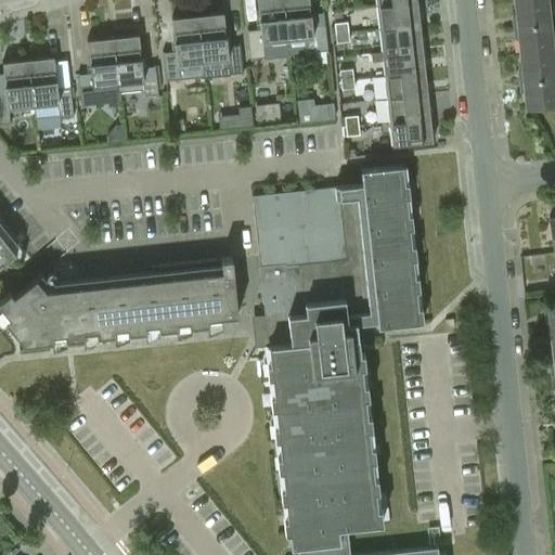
[(262,42),(287,39),(283,0),(257,0),(260,28),(247,29),(250,61),(265,60),(262,42)]
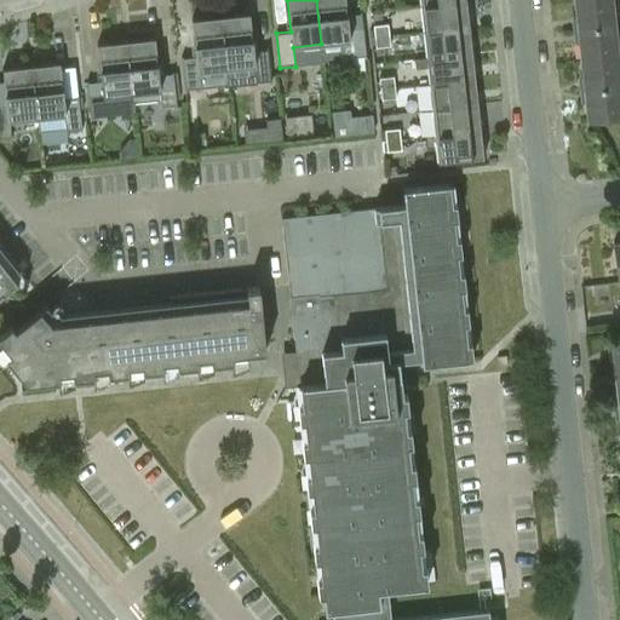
[(345,0),(316,0),(321,44),(349,41),(350,61),(366,58),(362,24),(349,26),(345,0)]
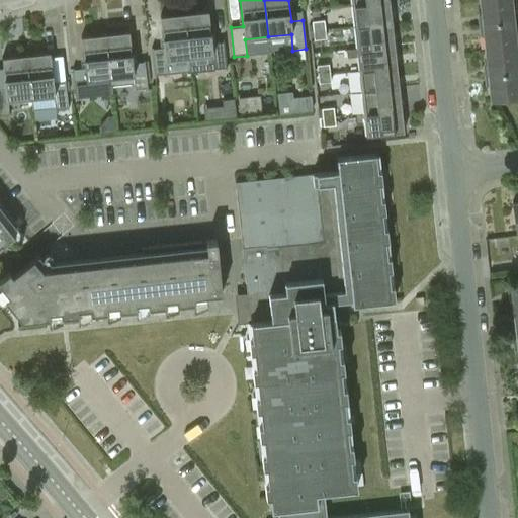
[(482,0),(480,0),(483,25),(515,22),(512,0),(482,0)]
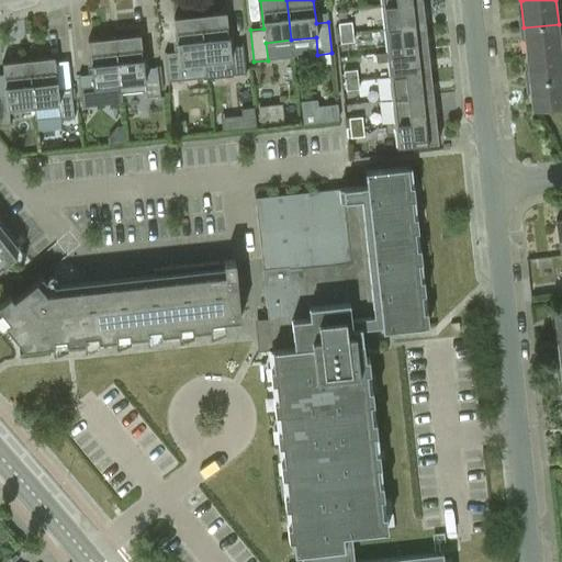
[(381,6),(384,30),(426,25),(423,1),(381,6)]
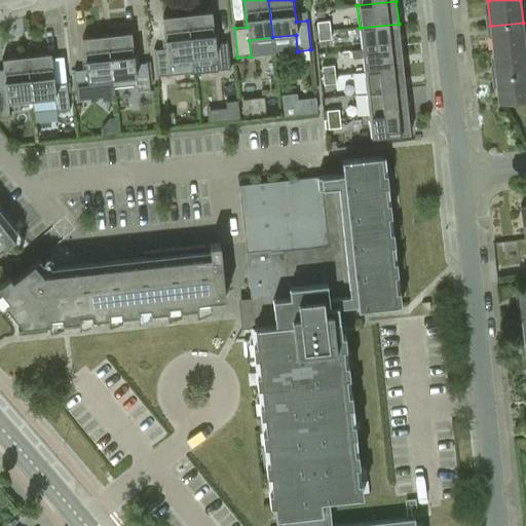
[(187,14),(192,59),(215,55),(217,72),(230,71),(227,41),(215,42),(212,12),(187,14)]
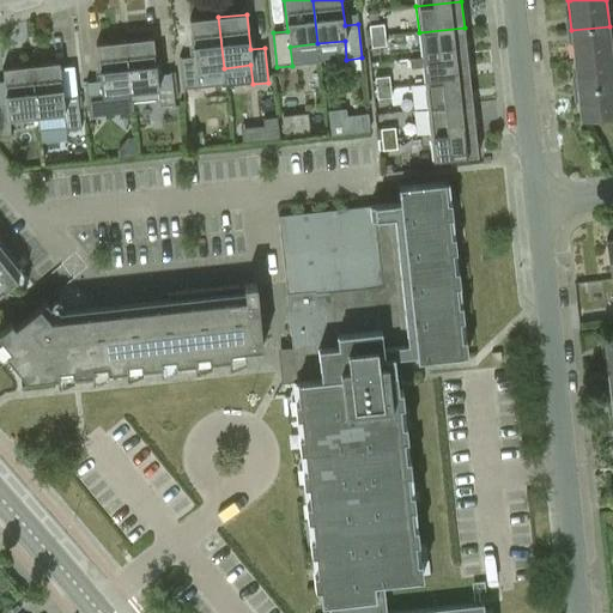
[(196,71),(224,68),(218,17),(189,20),(194,55),(180,58),(183,91),(199,90),(196,71)]
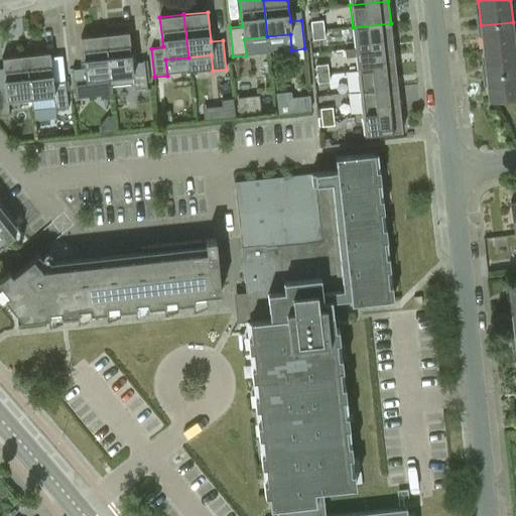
[(310,22),(311,31),(324,30),(323,21),(310,22)]
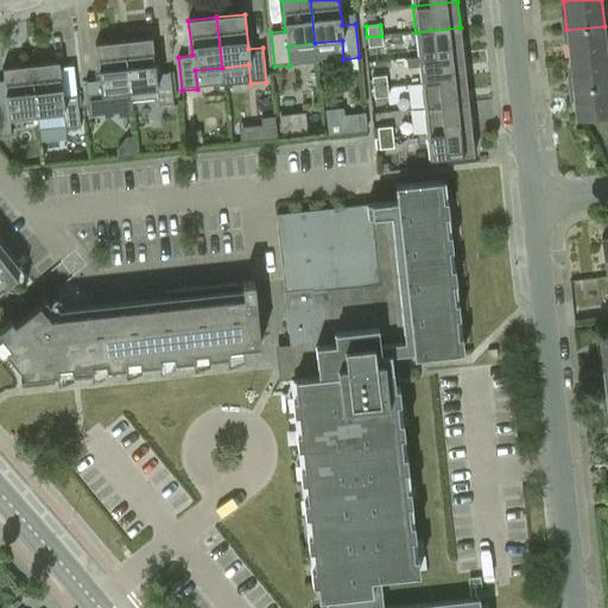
[(567,30),(569,59),(607,56),(605,26),(567,30)]
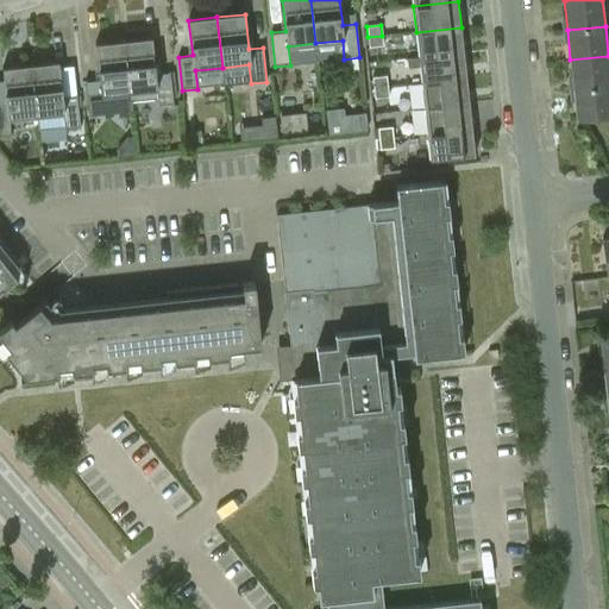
[(416,32),(419,57),(464,52),(462,27),(416,32)]
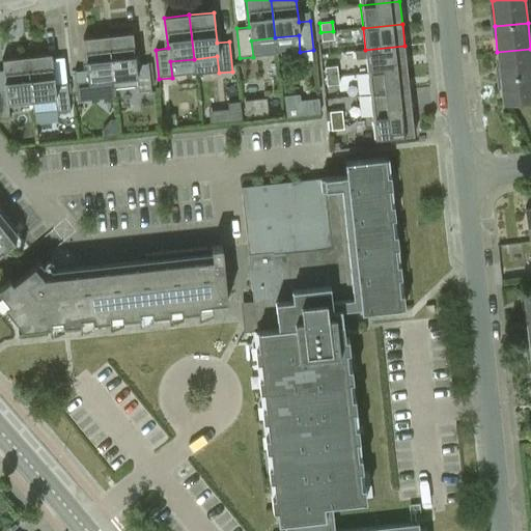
[(333,31),(320,32),(322,42),(334,40),(333,31)]
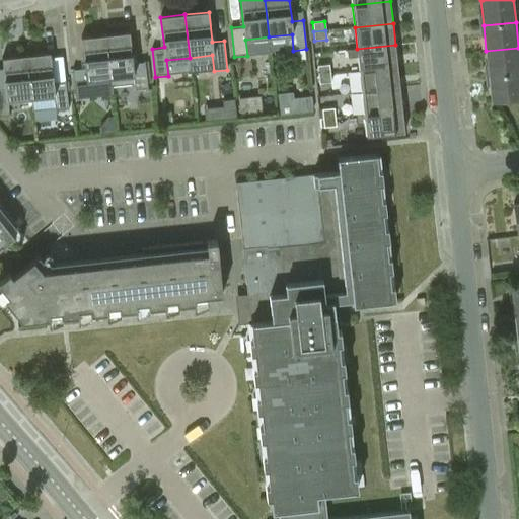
[(105,34),(110,86),(134,84),(135,91),(148,90),(145,61),(133,62),(130,32),(105,34)]
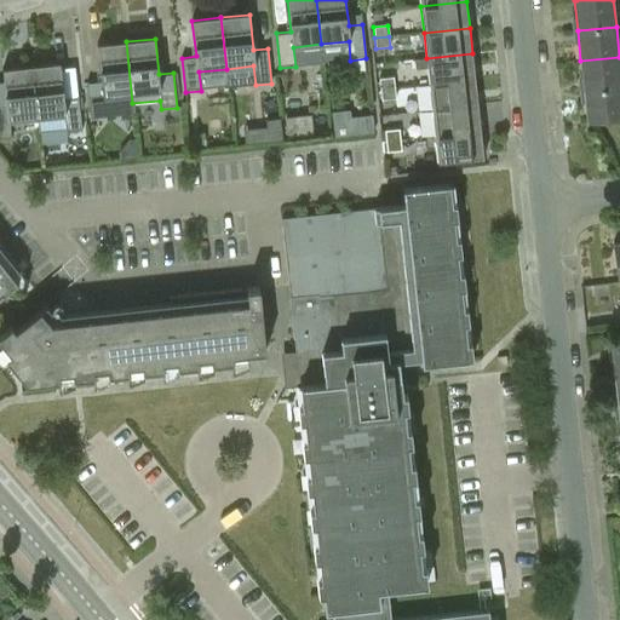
[(132,103),(126,41),(97,45),(101,81),(86,82),(90,118),(107,115),(104,96),(131,93),(132,103)]
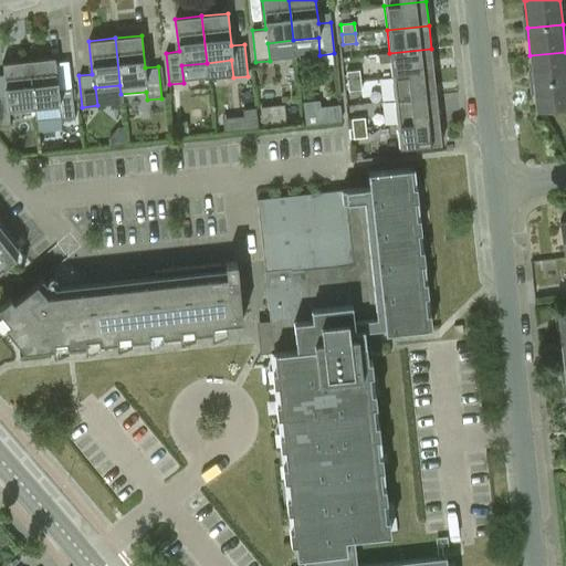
[(389,53),(389,54),(379,55),(380,63),(390,62),(391,77),(433,73),(431,49),(389,53)]
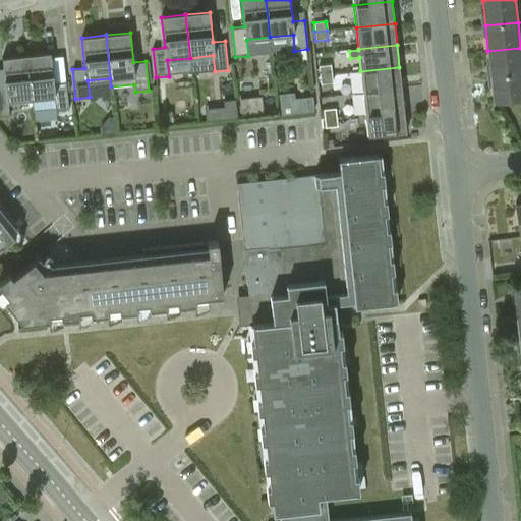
[(487,51),(490,76),(520,73),(520,48),(487,51)]
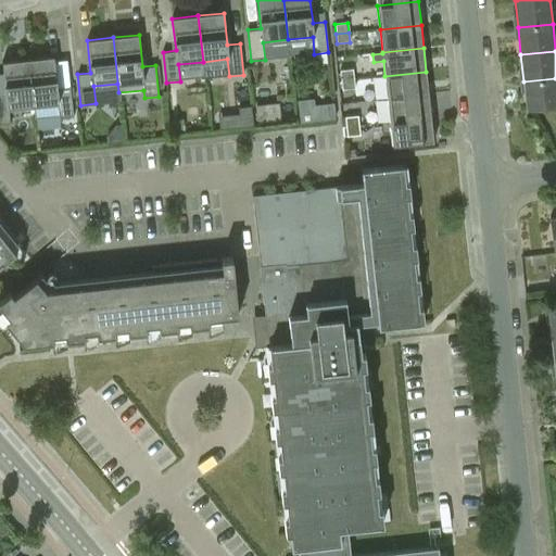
[(28,60),(33,105),(34,118),(59,115),(59,119),(73,118),(70,87),(58,89),(53,57),(28,60)]
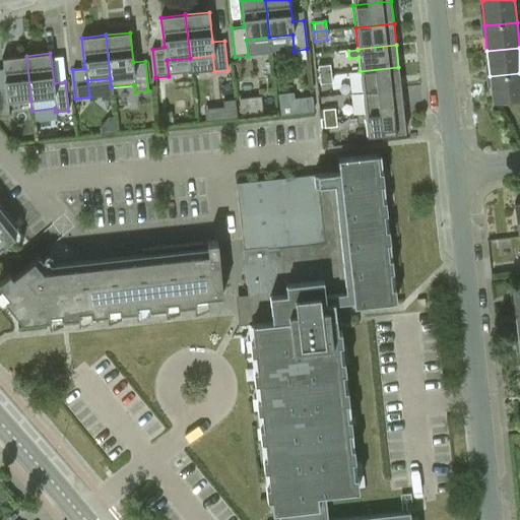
[(8,102),(30,99),(26,56),(2,58),(3,71),(0,71),(0,118),(9,117),(8,102)]
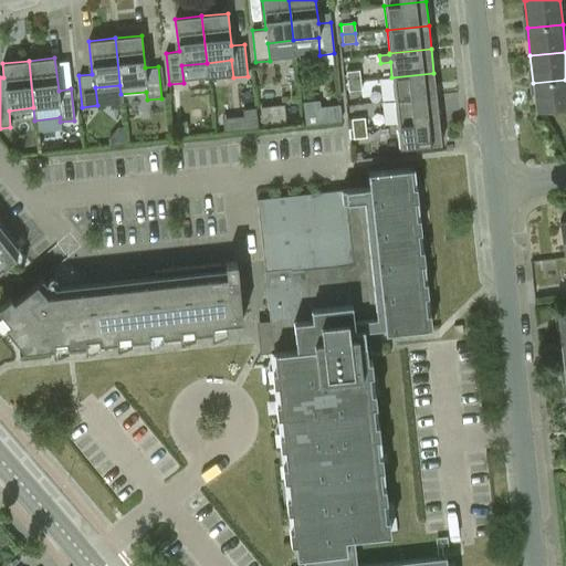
[(346,73),(347,82),(360,81),(359,71),(346,73)]
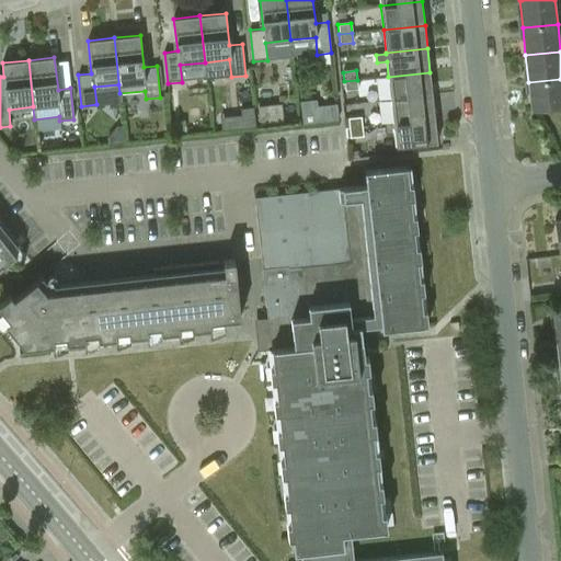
[(430,72),(388,77),(391,100),(433,95),(430,72)]
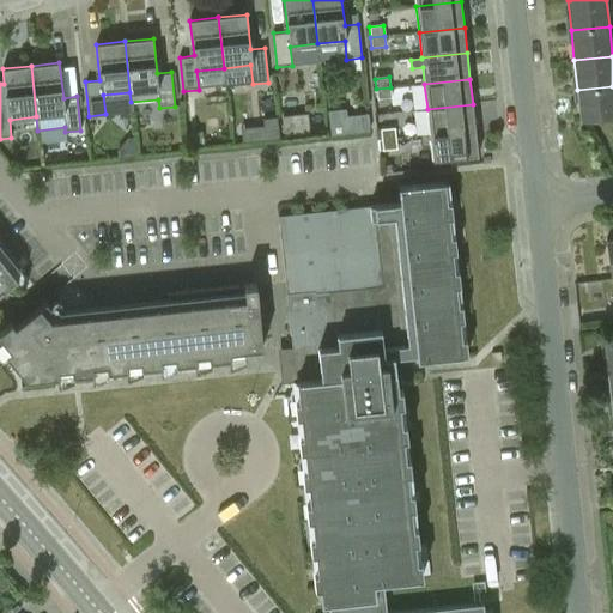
[(612,117),(612,86),(577,90),(581,121),(612,117)]
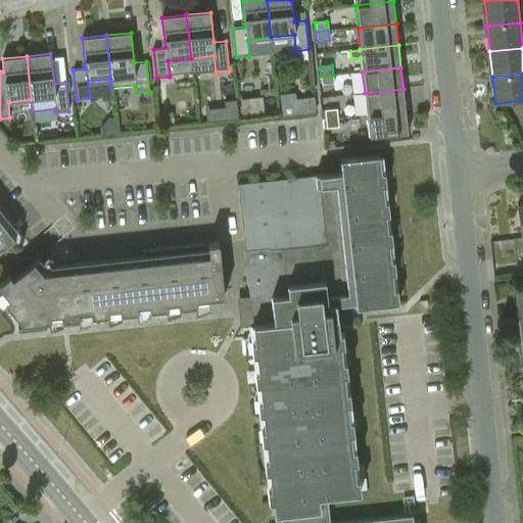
[(333,75),(321,76),(322,86),(334,84),(333,75)]
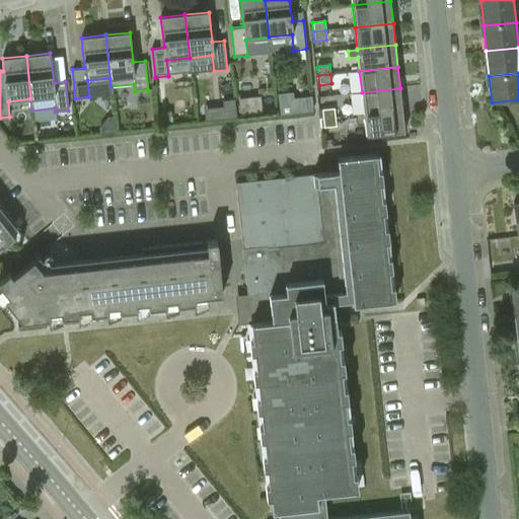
[(362,92),(364,115),(402,110),(400,88),(362,92)]
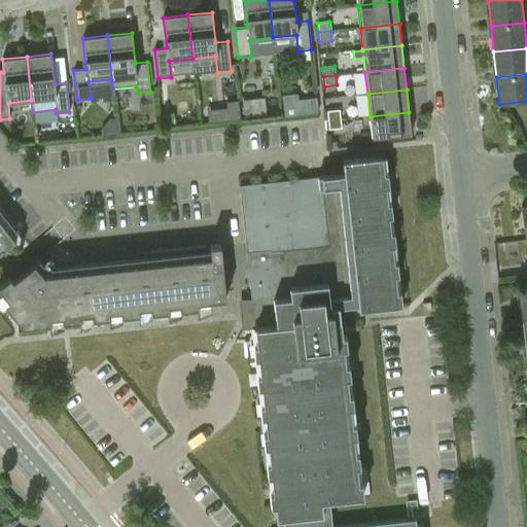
[(297,93),(283,95),(285,115),(300,114),(299,99),(297,93)]
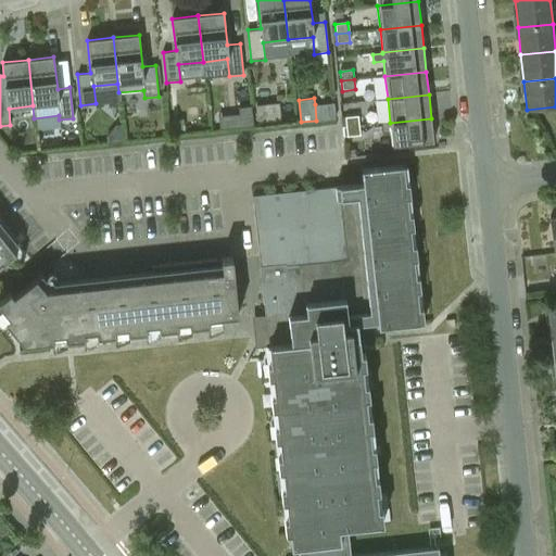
[(257,123),(281,121),(279,103),(255,106),(257,123)]
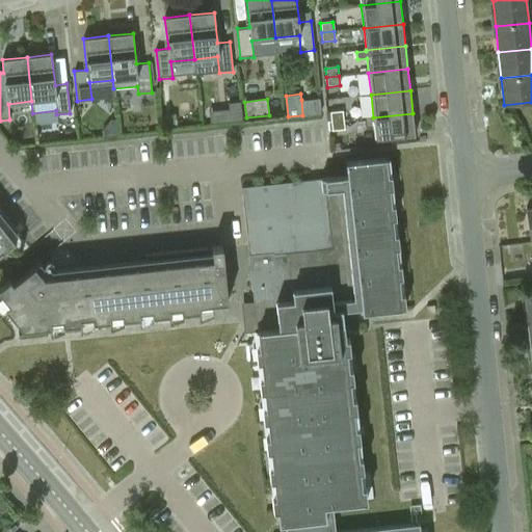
[(211,111),(204,112),(205,123),(212,122),(211,111)]
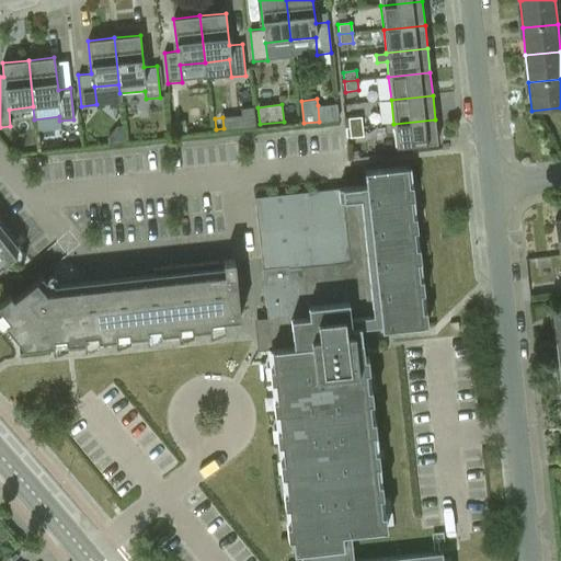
[(347,119),(348,128),(362,127),(362,117),(347,119)]
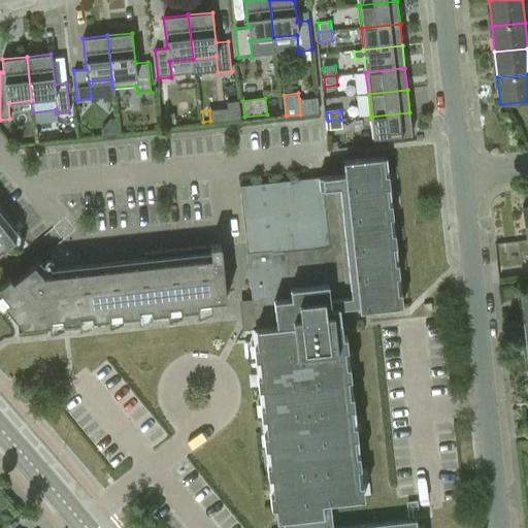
[(411,135),(409,112),(370,117),(373,139),(411,135)]
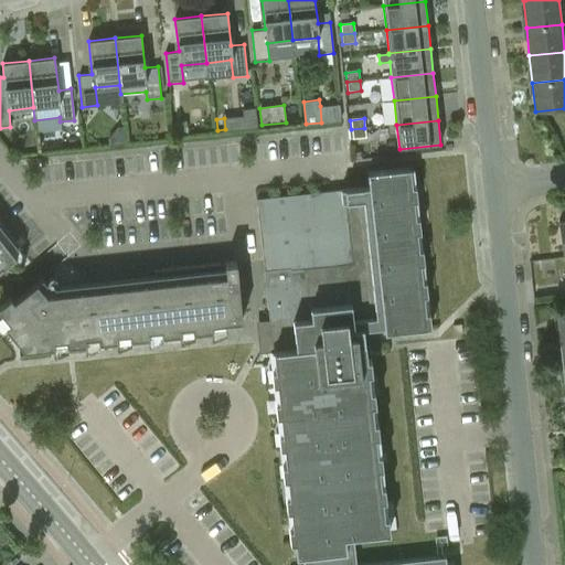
[(185,121),(171,123),(172,132),(187,131),(185,121)]
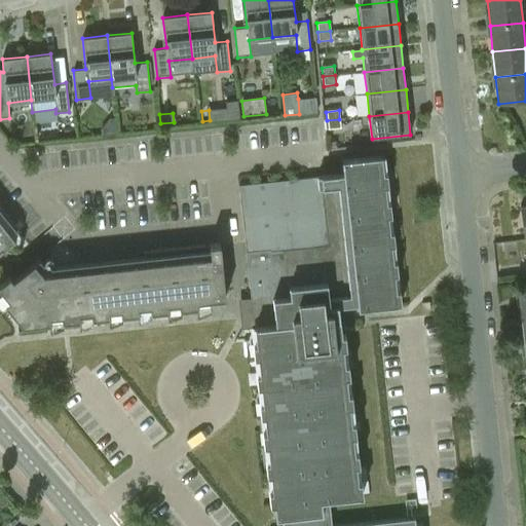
[(339,119),(327,120),(328,130),(340,128),(339,119)]
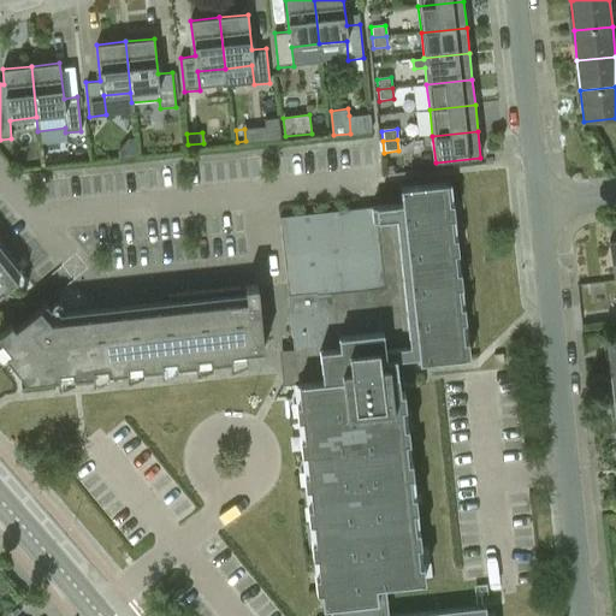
[(184,150),(184,142),(171,143),(172,152),(184,150)]
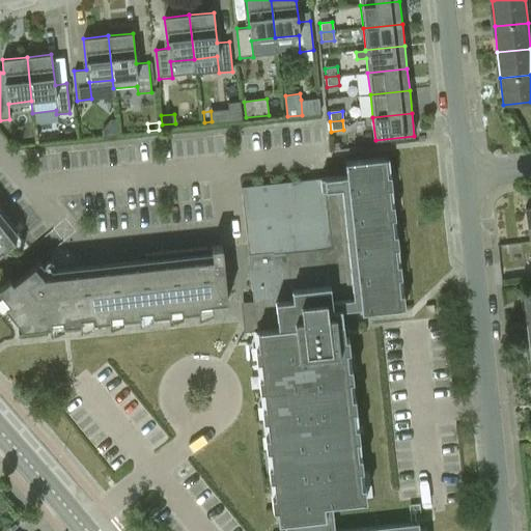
[(401,530),(325,530),(323,505),(361,501),(340,310),(360,308),(360,313),(401,309),(385,159),(345,163),(346,176),(242,188),(253,303),(254,303),(257,330),(278,523),(283,523),(284,530),(424,530),(425,529),(401,530)]
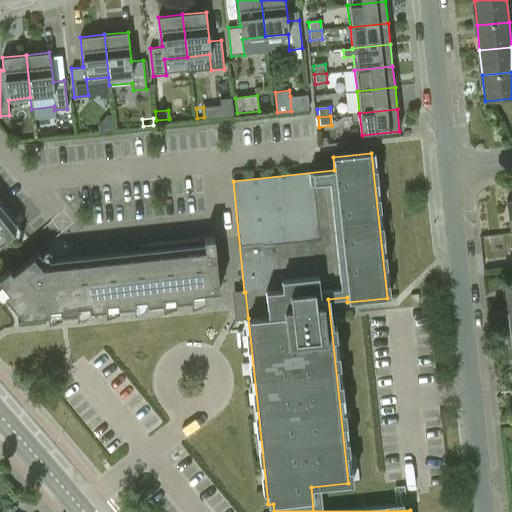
[(0,243),(1,243),(14,232),(0,215),(0,243)]
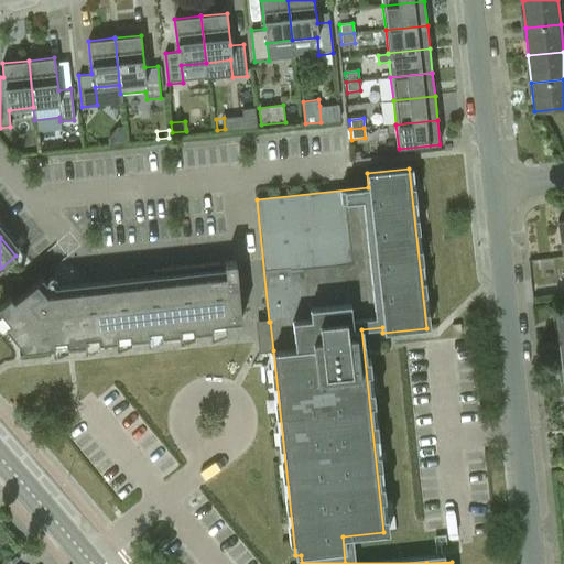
[(236,261),(163,269),(154,270),(155,282),(46,294),(36,281),(0,310),(0,321),(22,348),(19,348),(19,350),(226,328),(226,322),(241,321),(236,261)]
